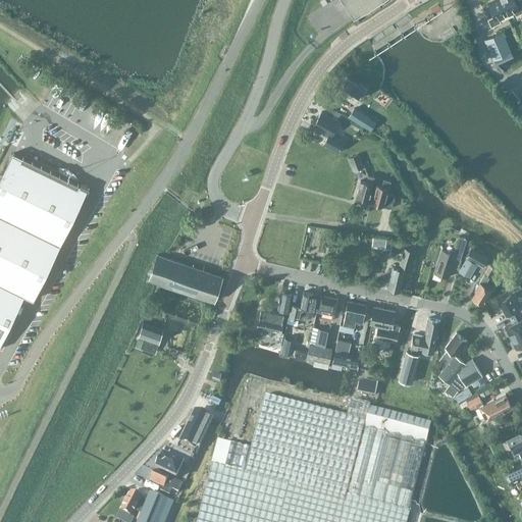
[(344,0),(354,15),(377,0),(344,0)]
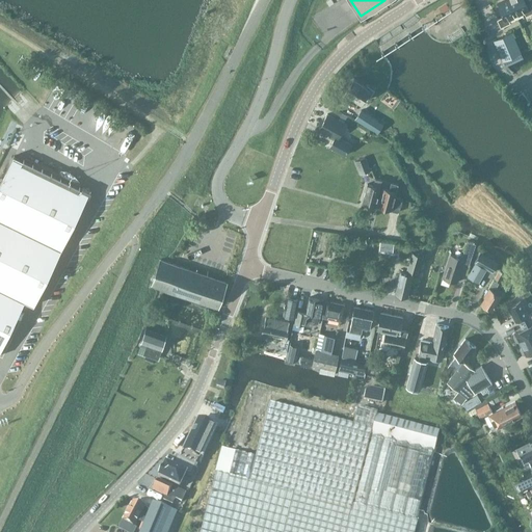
[(504,17),(497,20),(501,27),(510,23),(508,20),(528,10),(530,14),(531,12),(531,0),(505,0),(498,3),(504,17)]
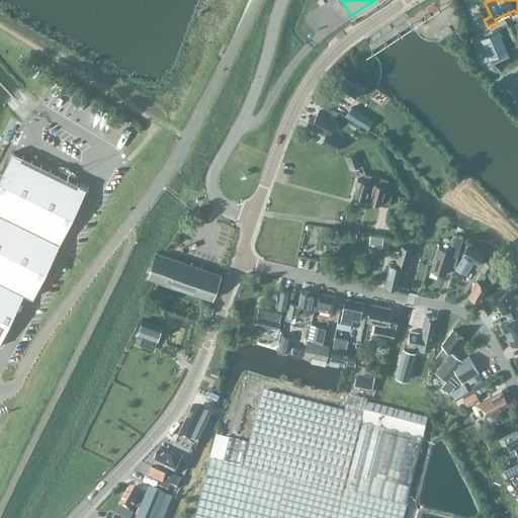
[(499,31),(481,38),(489,59),(507,51),(499,31)]
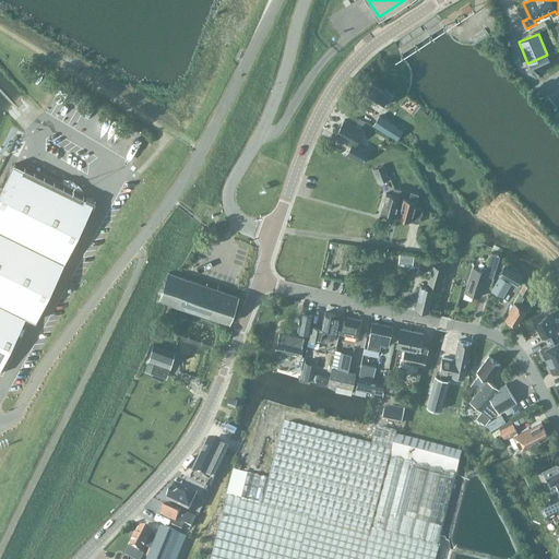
[(388,103),(394,94),(385,88),(383,91),(372,83),(363,97),(379,108),(384,100),(388,103)]
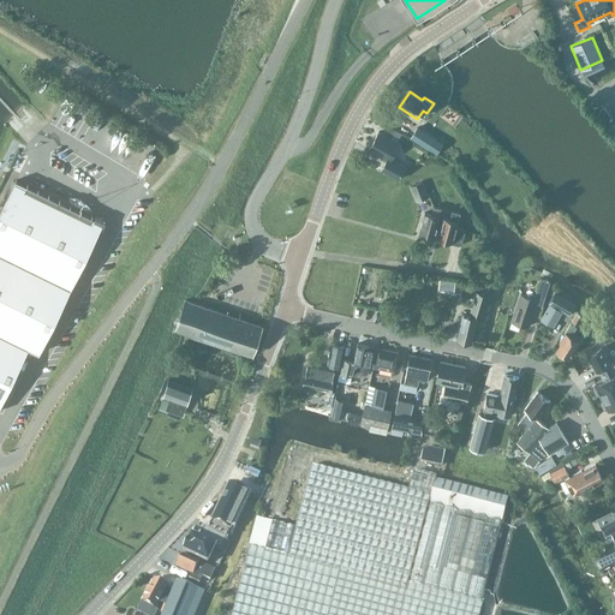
[(421,144),(428,135),(417,127),(411,137),(421,144)]
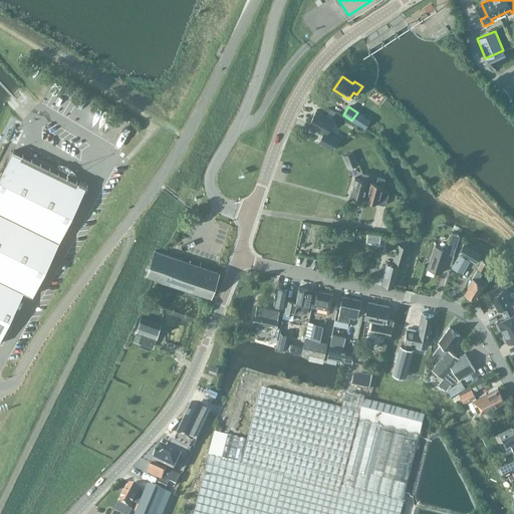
[(316,110),(308,124),(323,134),(318,143),(333,151),(339,140),(326,133),(333,120),(316,110)]
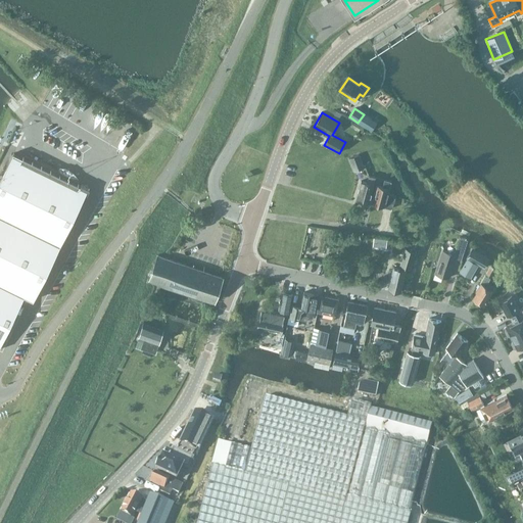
[(371,130),(376,122),(365,114),(360,123),(371,130)]
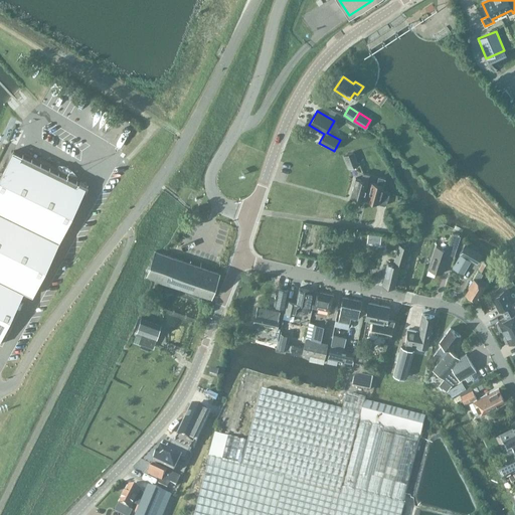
[(13,152),(0,178),(0,340),(24,292),(33,296),(81,198),(82,198),(89,186),(80,182),(79,184),(13,152)]
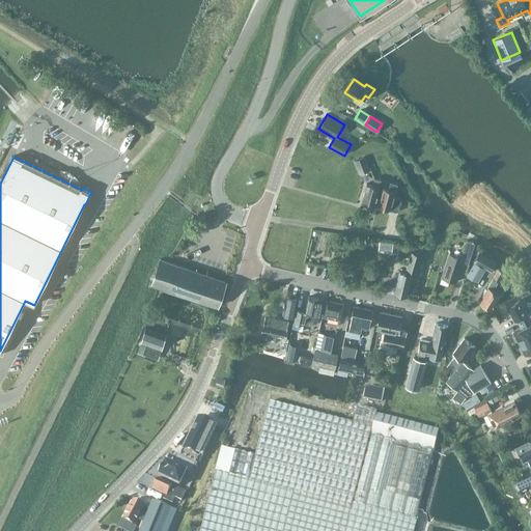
[(360,174),(369,170),(364,157),(355,161),(360,174)]
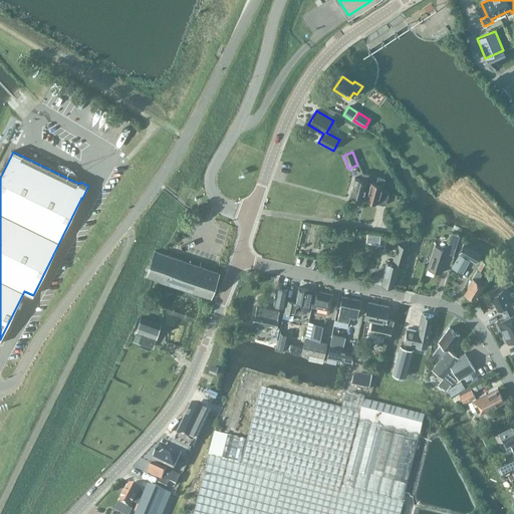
[(362,199),(369,175),(362,173),(360,180),(354,178),(350,196),(362,199)]
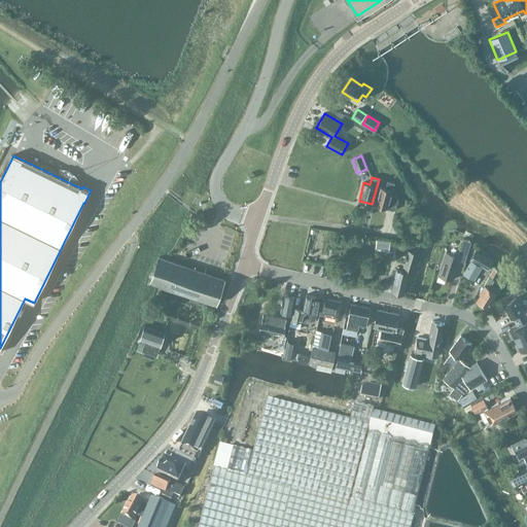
[(395,210),(398,198),(391,196),(394,183),(388,181),(386,188),(380,186),(375,205),(395,210)]
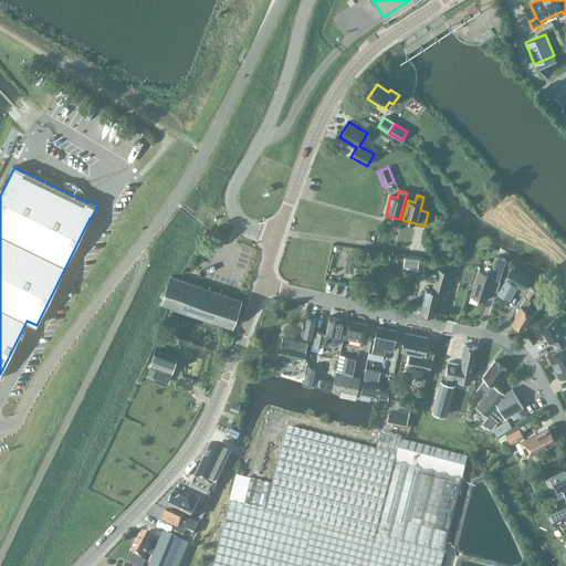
[(499,281),(506,259),(498,257),(492,275),(479,271),(471,295),(486,301),(493,279),(499,281)]
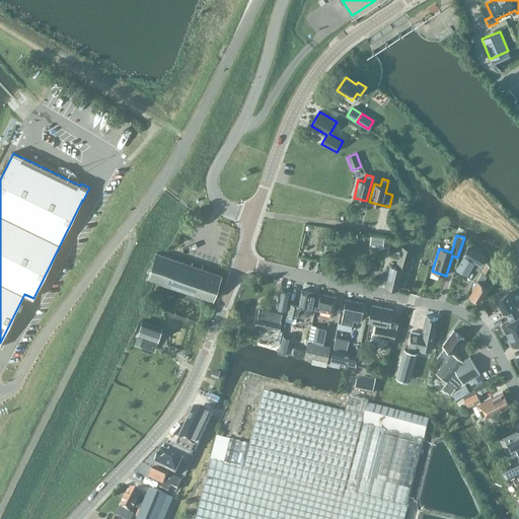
[(408,267),(413,249),(402,246),(397,264),(408,267)]
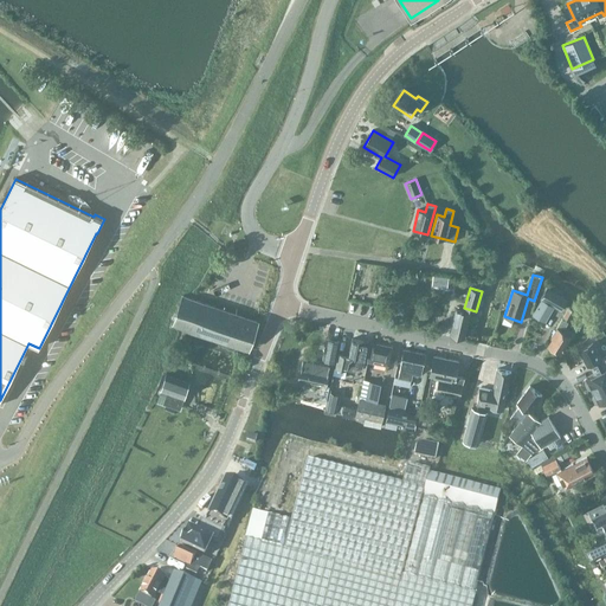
[(568,300),(547,288),(541,298),(542,300),(533,316),(545,323),(554,307),(561,310),(568,300)]
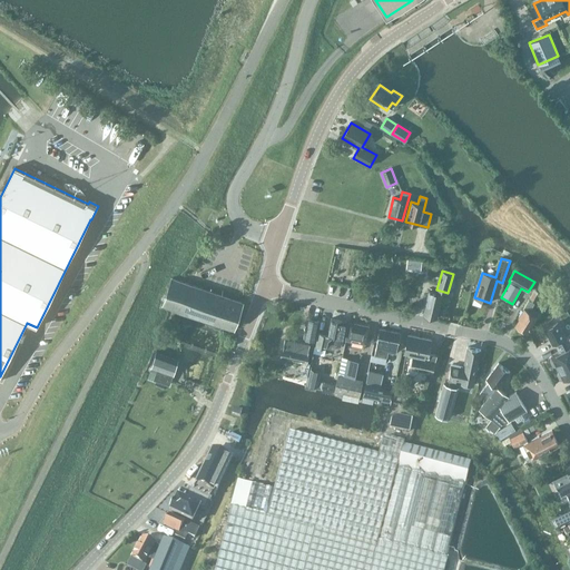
[(172,278),(163,306),(194,316),(195,314),(205,317),(204,321),(208,322),(209,318),(234,327),(242,303),(203,291),(204,288),(172,278)]
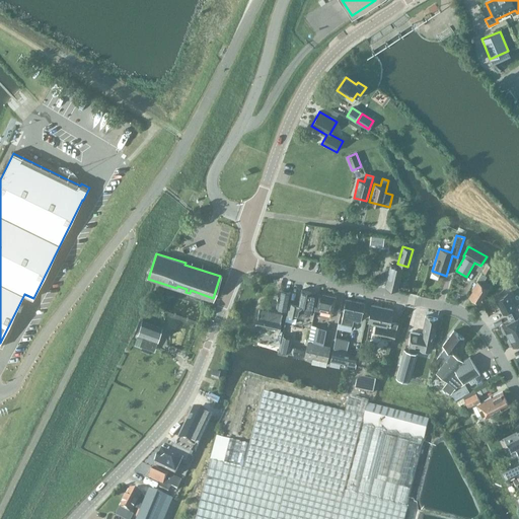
[(473,289),(469,296),(480,302),(489,288),(491,289),(493,285),(484,280),(493,266),(488,263),(472,289),(473,289)]
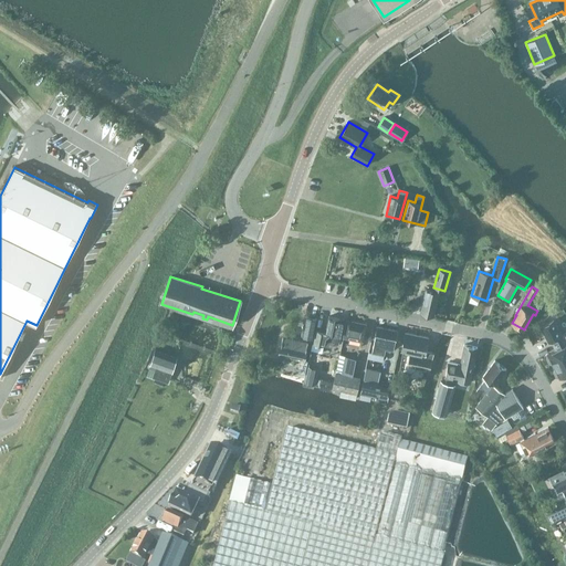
[(433,316),(439,292),(426,289),(420,313),(433,316)]
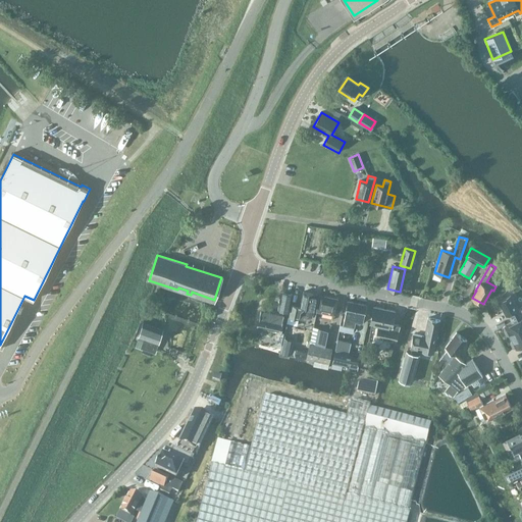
[(293,294),(281,292),(277,310),(289,312),(293,294)]
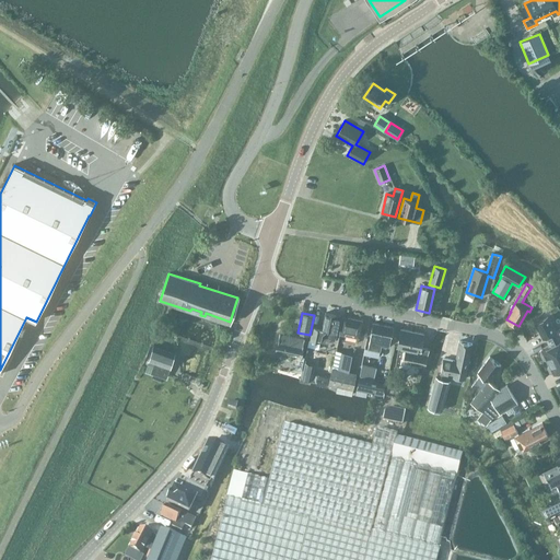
[(313,327),(311,340),(328,343),(330,335),(336,337),(337,333),(340,316),(326,313),(322,329),(313,327)]
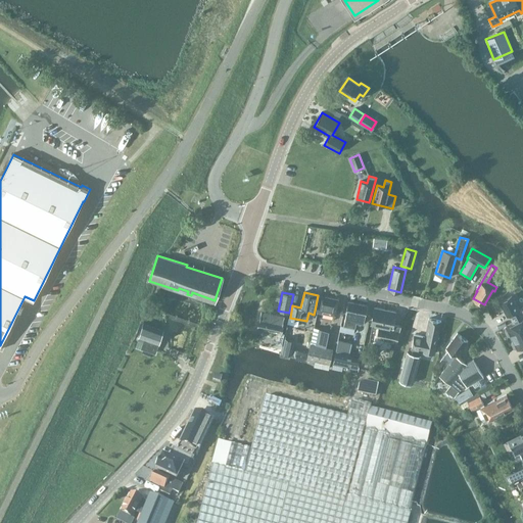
[(512,295),(500,301),(507,316),(511,314),(515,322),(506,327),(507,328),(505,329),(505,330),(507,335),(509,336),(510,335),(512,338),(522,331),(522,306),(519,310),(512,295)]
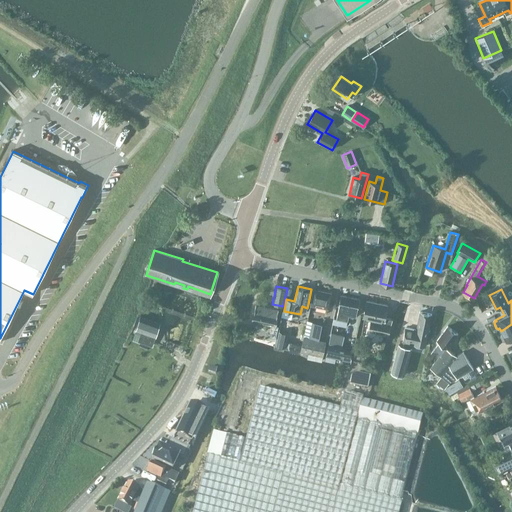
[(328,309),(331,293),(314,290),(311,305),(328,309)]
